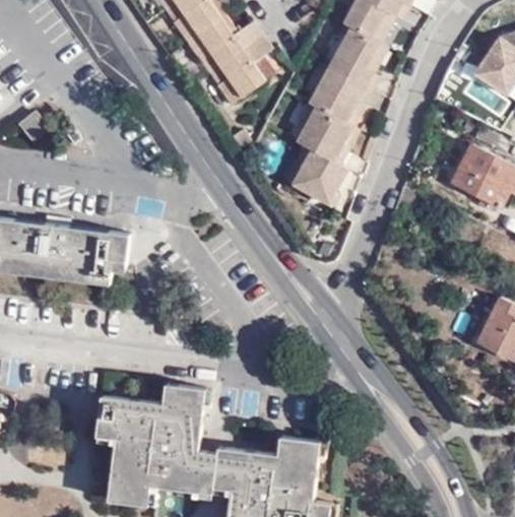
[(157,0),(167,12),(177,4),(174,0),(157,0)]
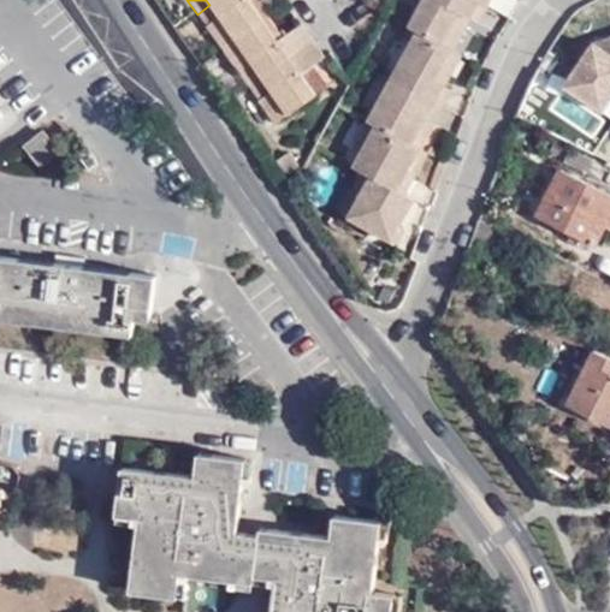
[(270,93),(259,102),(274,126),(315,97),(300,73),(321,59),(298,24),(276,41),(249,4),(253,0),(206,0),(209,5),(220,22),(208,30),(238,72),(252,64),(260,77),(270,93)]
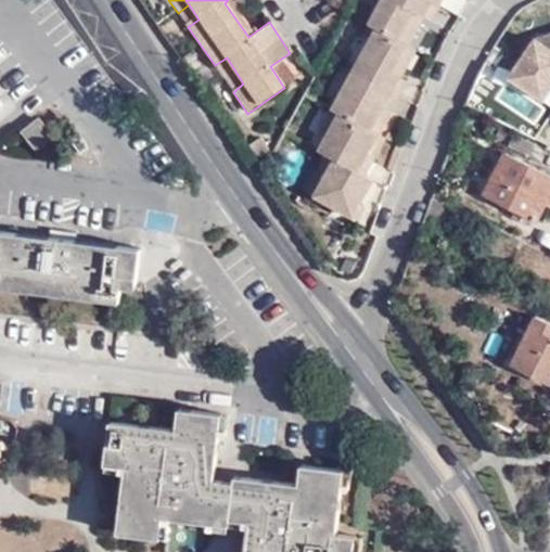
[(376,0),(363,26),(371,29),(328,112),(334,116),(322,139),(315,152),(322,156),(315,171),(322,176),(310,197),(349,219),(370,182),(362,178),(370,163),(362,159),(374,137),(368,133),(380,111),(386,115),(403,85),(396,81),(386,76),(403,48),(395,42),(410,14),(419,20),(425,23),(437,0),(376,0)]
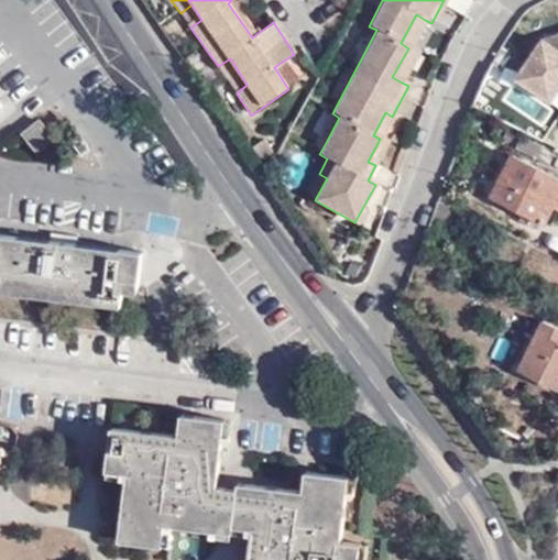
[(181,13),(190,28),(201,20),(192,4),(181,13)]
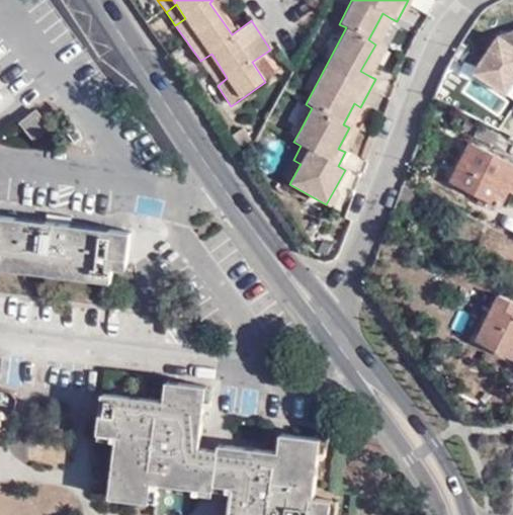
[(376,45),(391,18),(382,13),(368,39),(375,45),(376,45)]
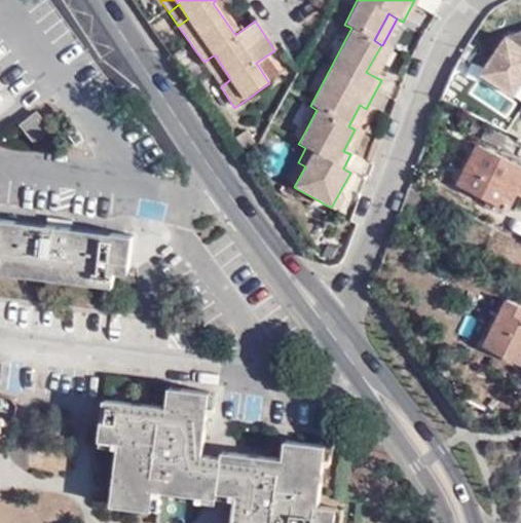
[(520,82),(520,34),(503,41),(480,78),(511,99),(520,82)]
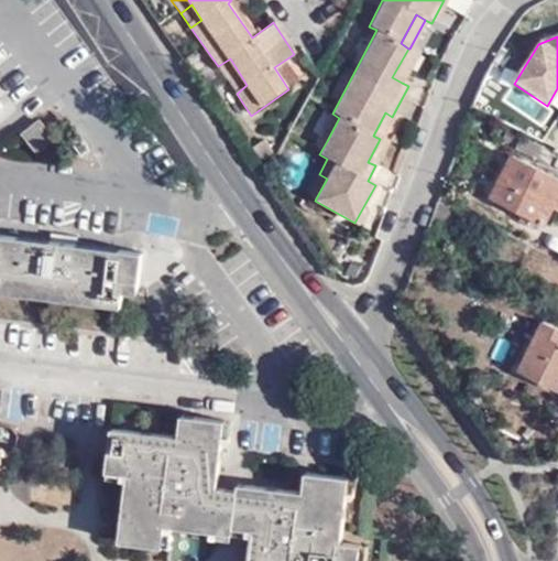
[(418,53),(409,49),(408,49),(392,77),(402,83),(418,53)]
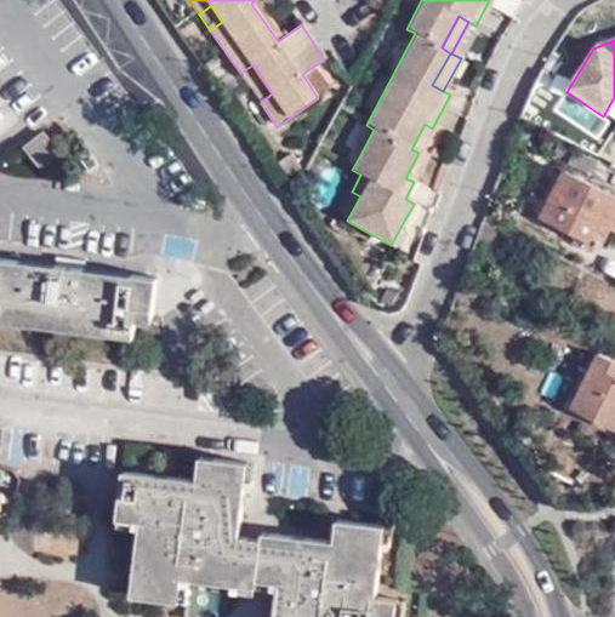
[(240,73),(249,86),(262,78),(254,64),(240,73)]
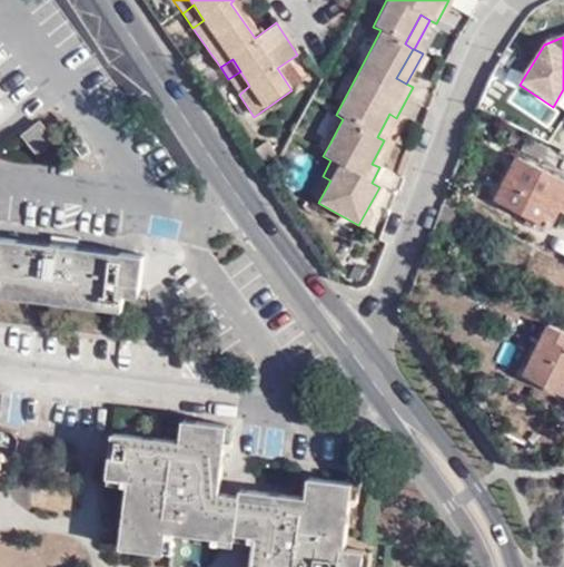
[(228,79),(239,95),(249,86),(240,71),(228,79)]
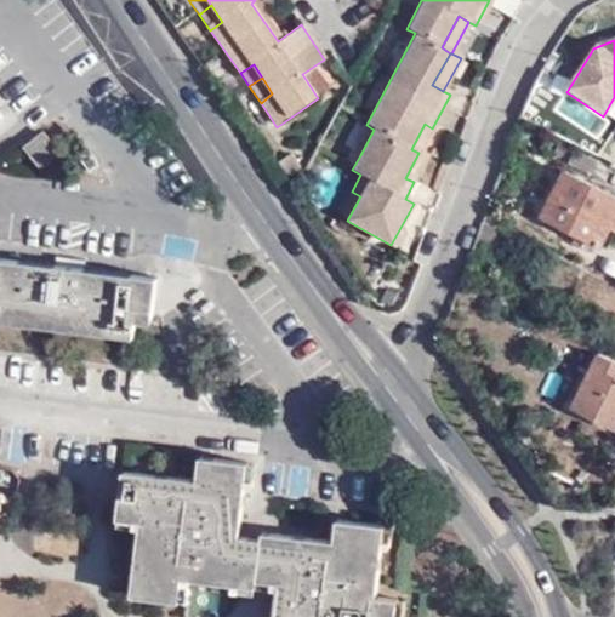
[(614,97),(603,116),(614,124),(614,97)]
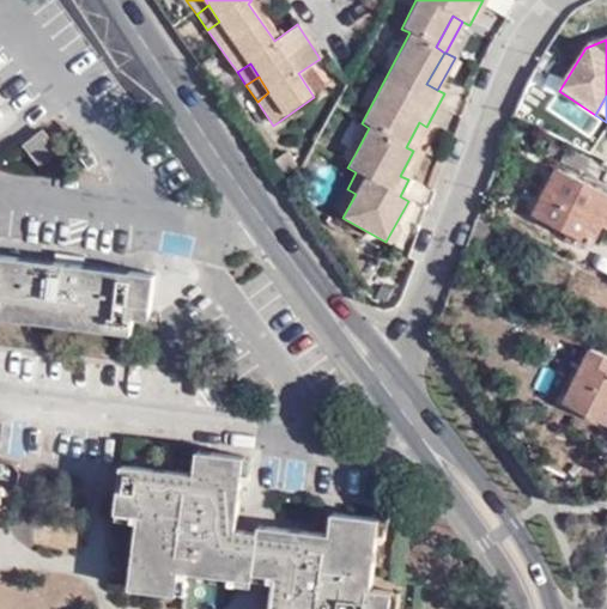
[(413,151),(426,127),(419,122),(406,147),(413,151)]
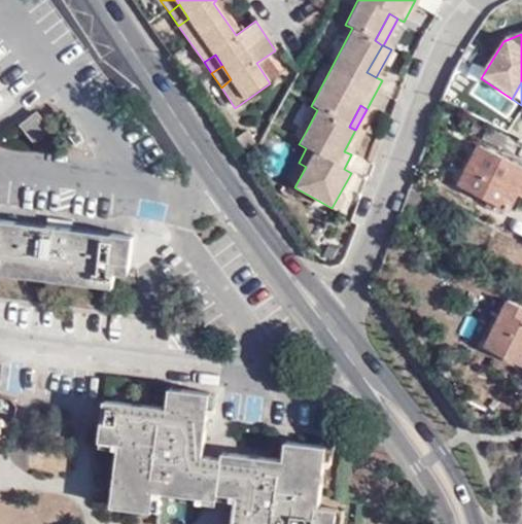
[(317,110),(311,106),(299,129),(306,132),(317,110)]
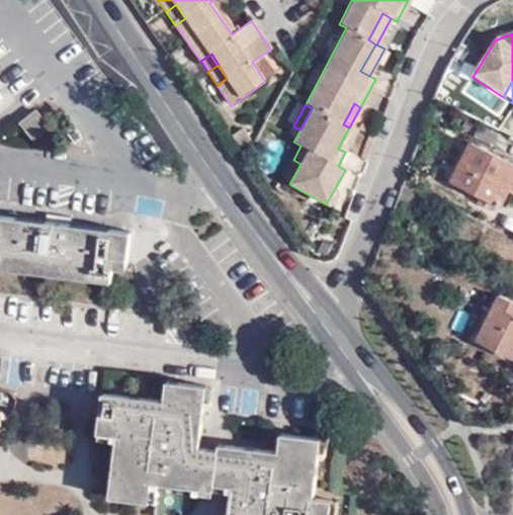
[(11,126),(24,143),(40,129),(28,113),(11,126)]
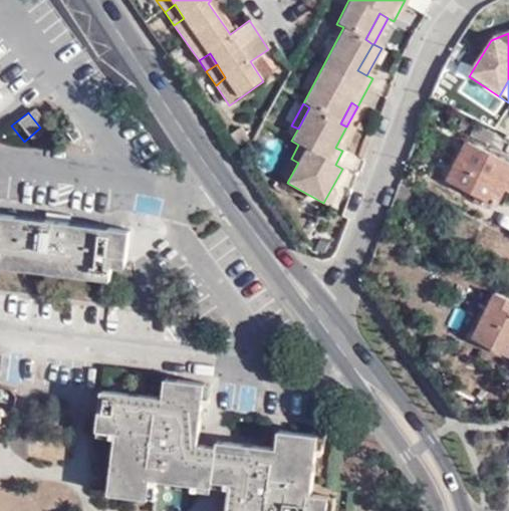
[(236,144),(248,137),(239,124),(229,132),(236,144)]
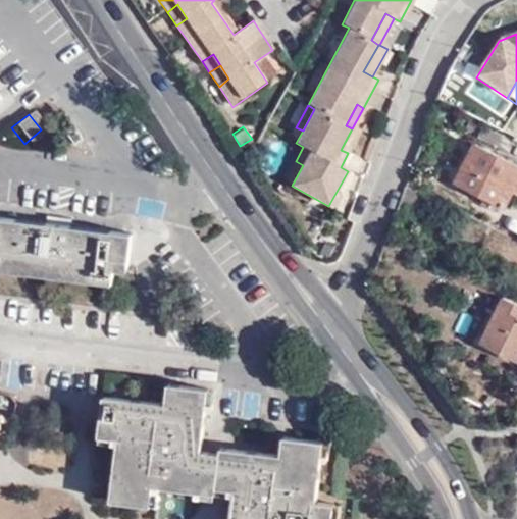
[(341,150),(348,153),(359,132),(352,128),(341,150)]
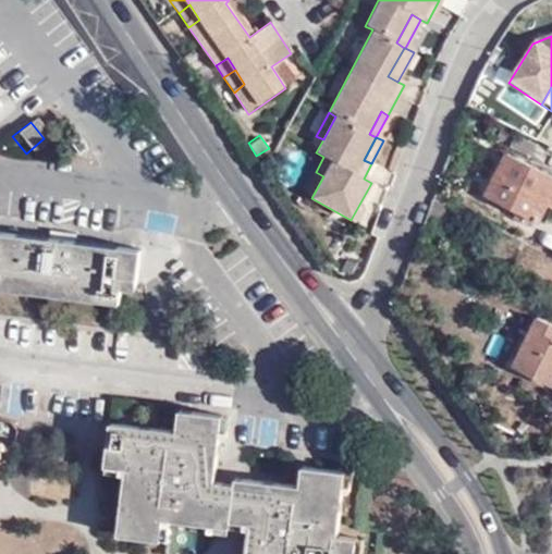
[(539,164),(543,157),(512,138),(507,147),(539,164)]
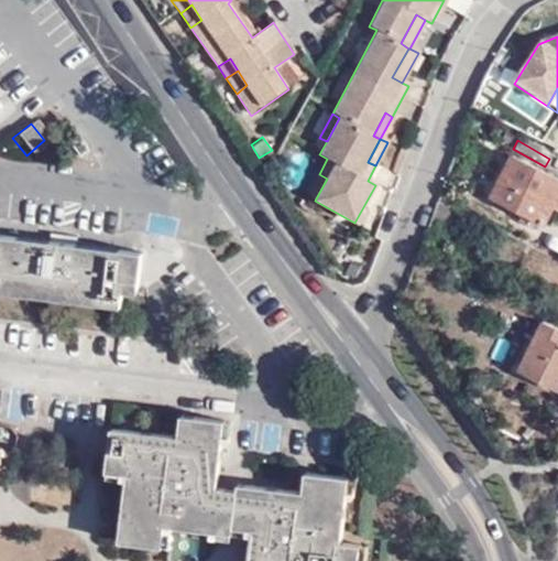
[(557,203),(557,184),(509,158),(487,197),(540,228),(556,202),(557,203)]
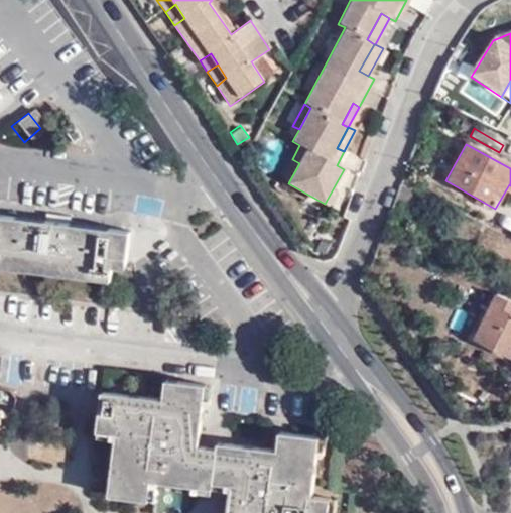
[(299,163),(292,159),(281,179),(288,183),(299,163)]
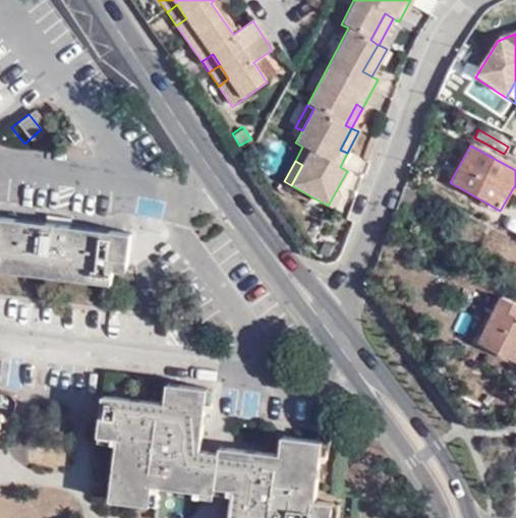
[(122,269),(127,235),(59,227),(60,221),(33,217),(33,223),(0,218),(0,273),(107,286),(110,266),(122,269)]
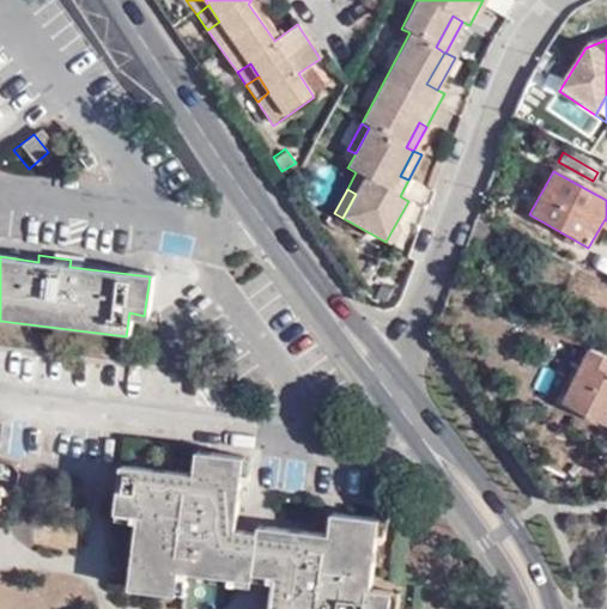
[(604,430),(606,422),(606,365),(584,354),(557,406),(604,430)]
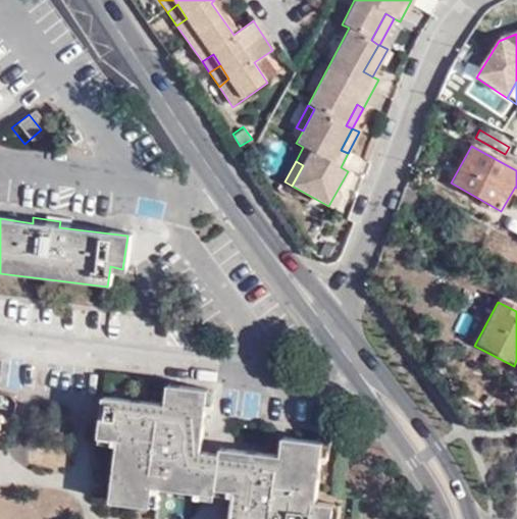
[(165,387),(163,401),(202,413),(202,411),(204,391),(165,387)]
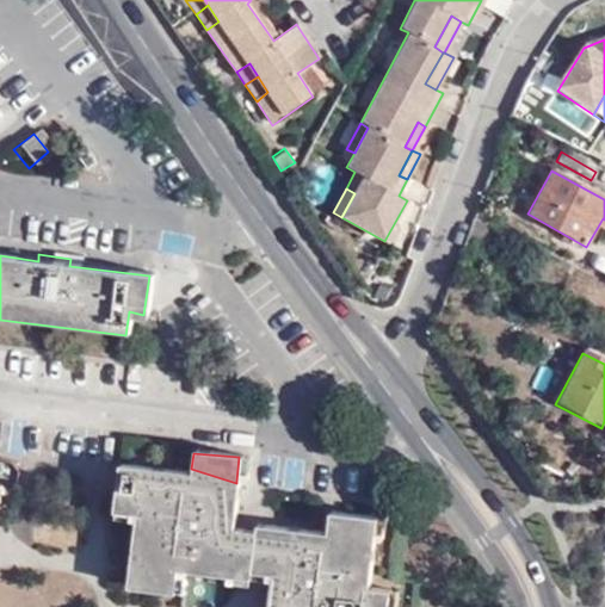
[(248,458),(239,457),(236,481),(244,482),(248,458)]
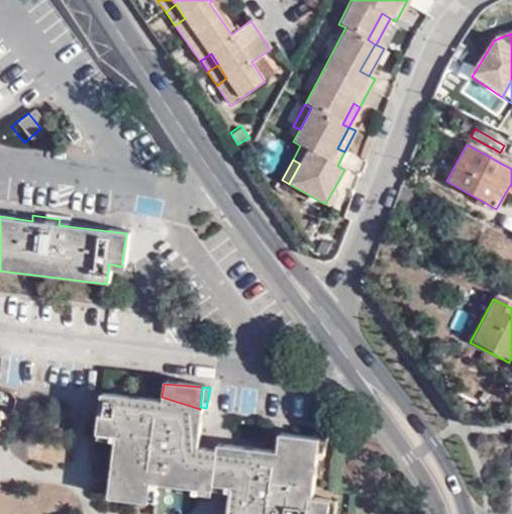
[(315,456),(317,445),(278,433),(278,452),(215,443),(215,449),(195,447),(200,409),(162,397),(162,402),(97,396),(92,436),(112,438),(111,445),(105,499),(135,503),(138,484),(145,485),(199,491),(200,486),(220,489),(219,500),(217,513),(324,513),(326,499),(310,498),(315,456)]
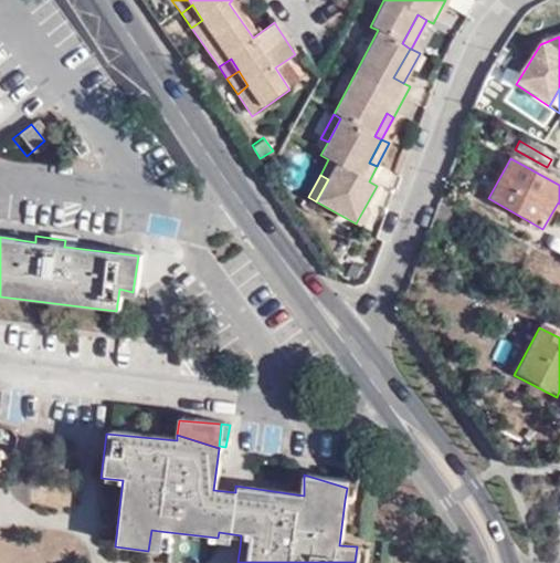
[(304,475),(347,488),(347,481),(304,475)]
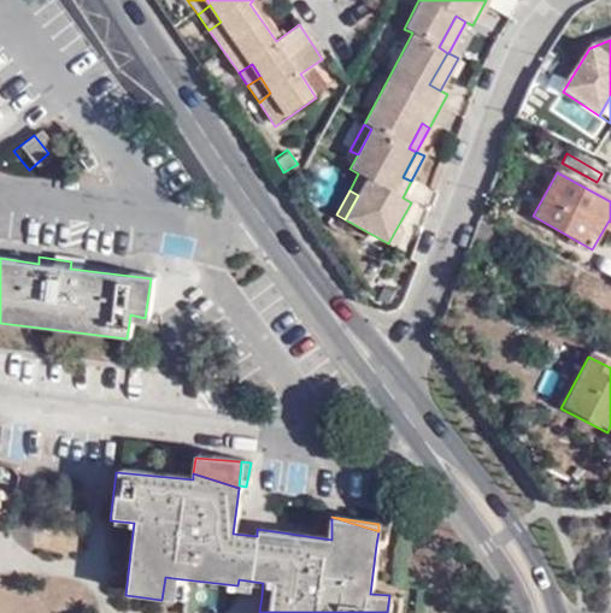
[(134,523),(110,520),(109,529),(133,531),(134,523)]
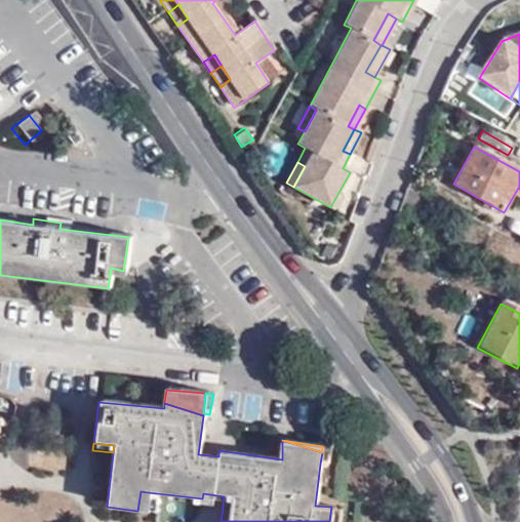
[(328,465),(329,454),(322,452),(320,464),(328,465)]
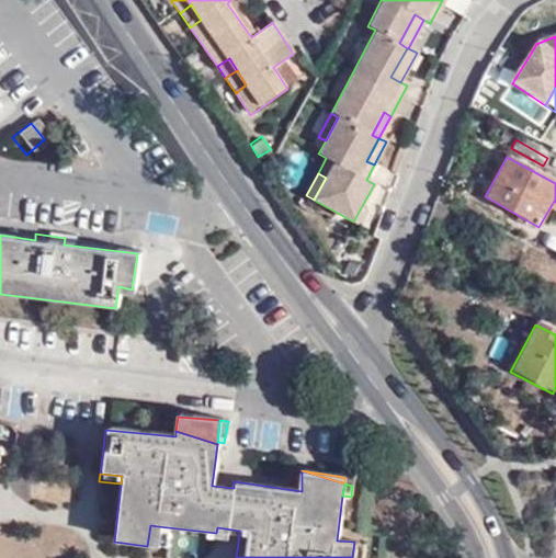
[(155,547),(158,526),(150,525),(147,546),(155,547)]
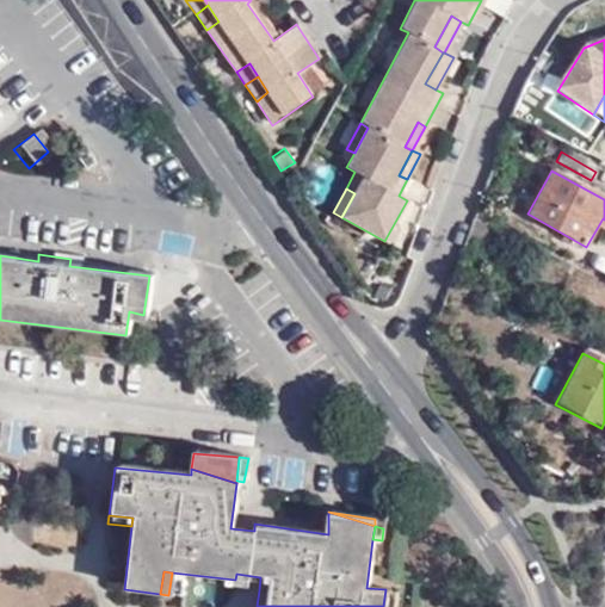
[(395,606),(397,592),(386,589),(383,606),(395,606)]
